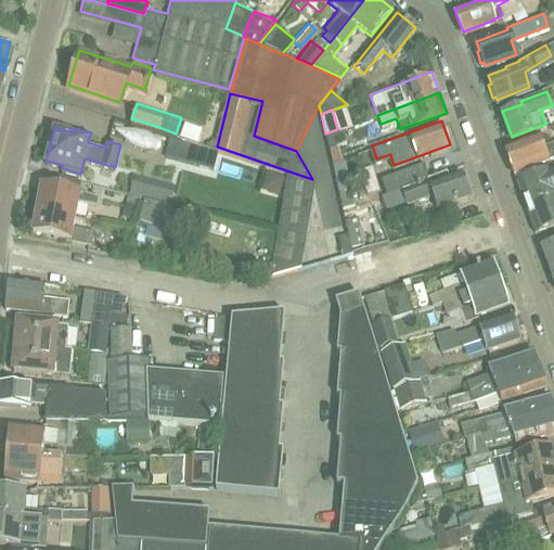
[(342,128),(337,129),(325,133),(327,146),(346,139),(342,128)]
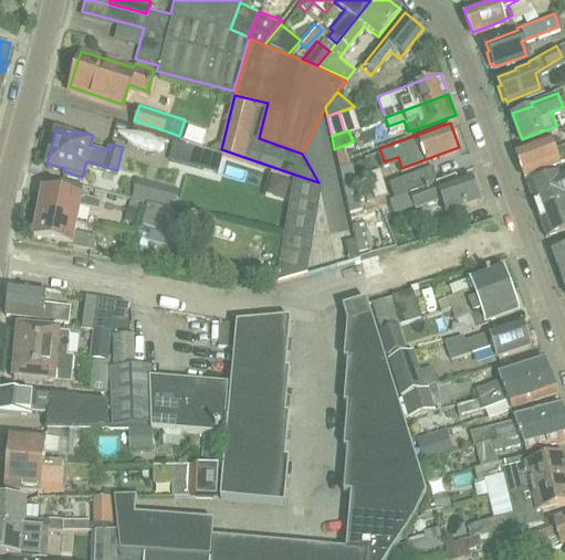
[(514,147),(524,175),(558,162),(557,160),(564,157),(564,140),(553,146),(548,135),(514,147)]
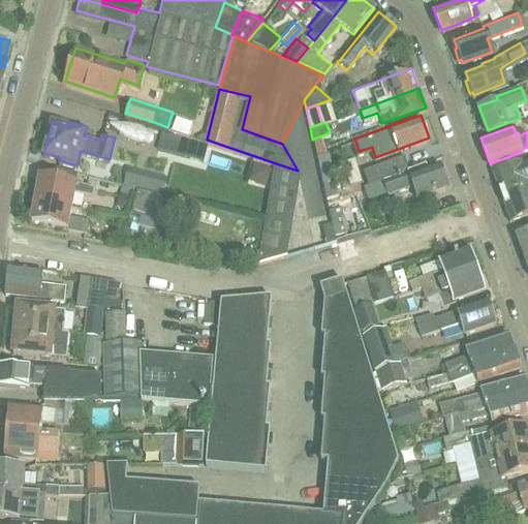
[(158,147),(188,155),(192,137),(162,130),(158,147)]
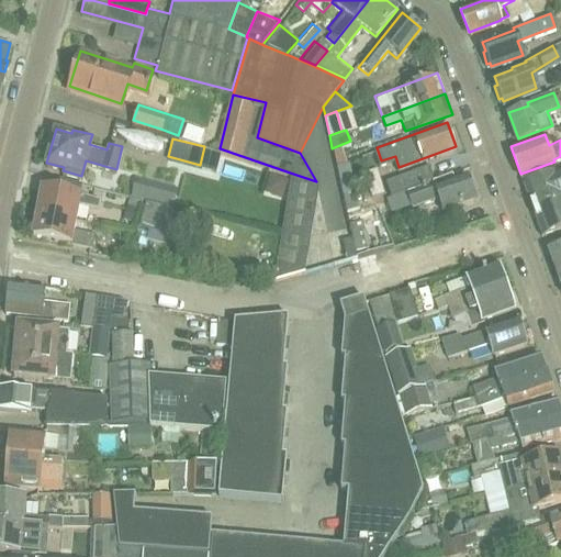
[(348,160),(335,164),(345,210),(357,207),(348,160)]
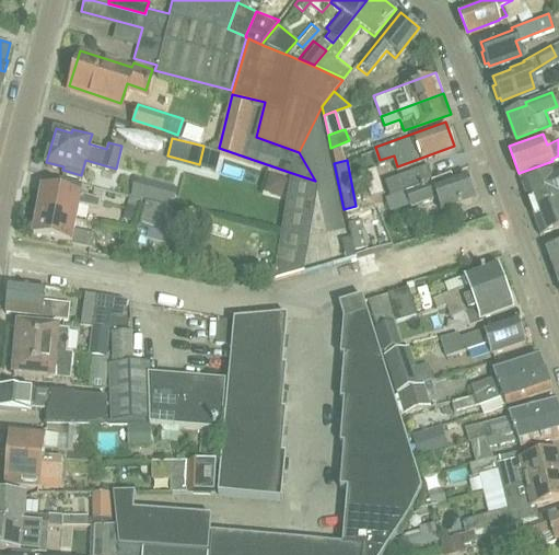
[(392,193),(434,177),(429,162),(386,177),(392,193)]
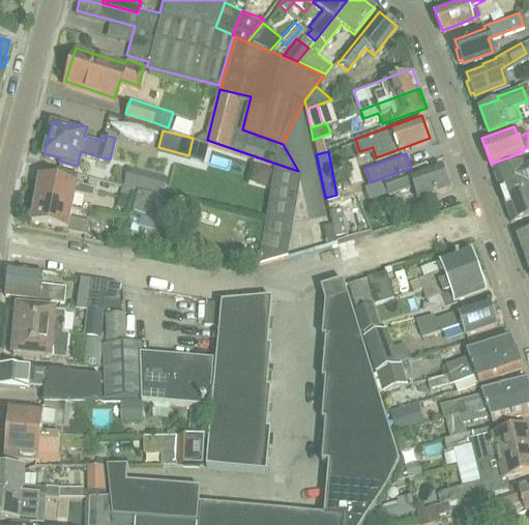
[(502,196),(528,185),(528,158),(494,172),(502,196)]
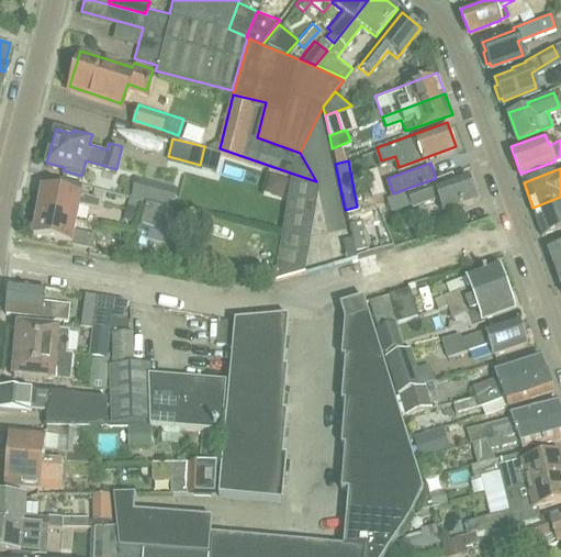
[(270,191),(282,195),(288,176),(270,170),(266,184),(270,191)]
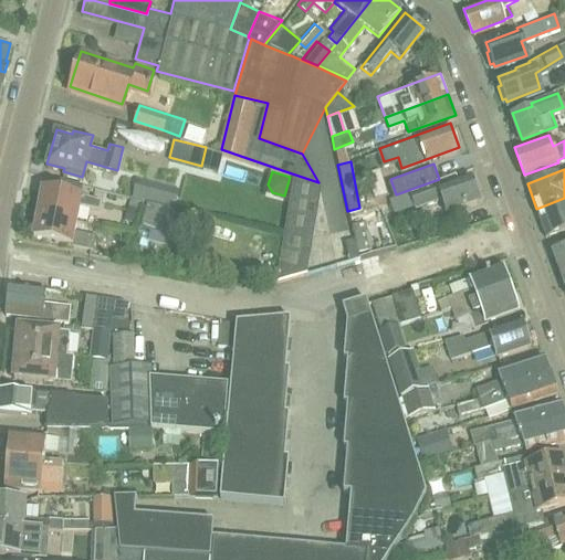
[(395,209),(415,202),(416,204),(440,196),(446,209),(479,197),(470,172),(457,178),(456,173),(439,179),(396,194),(390,197),(395,209)]
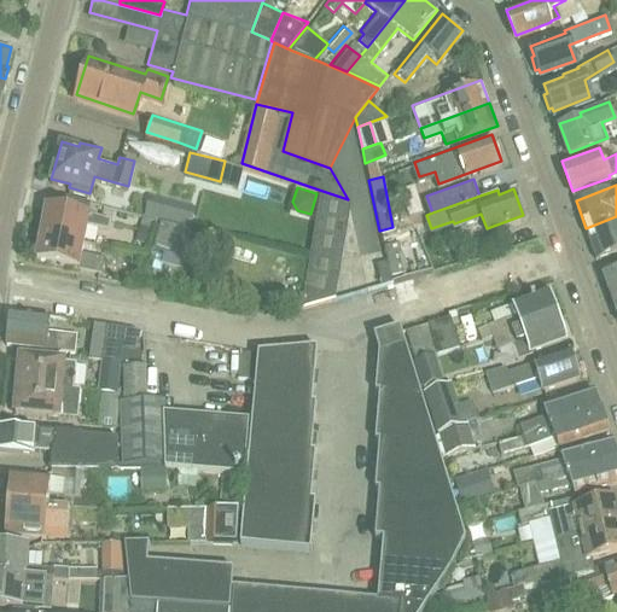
[(348,199),(319,190),(310,242),(301,302),(333,293),(348,199)]
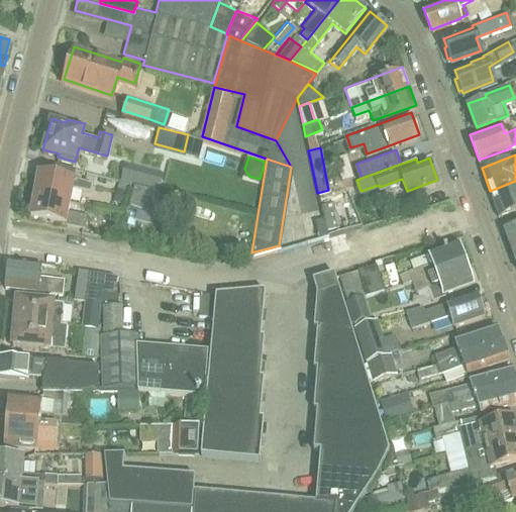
[(121,176),(142,182),(146,166),(125,161),(121,176)]
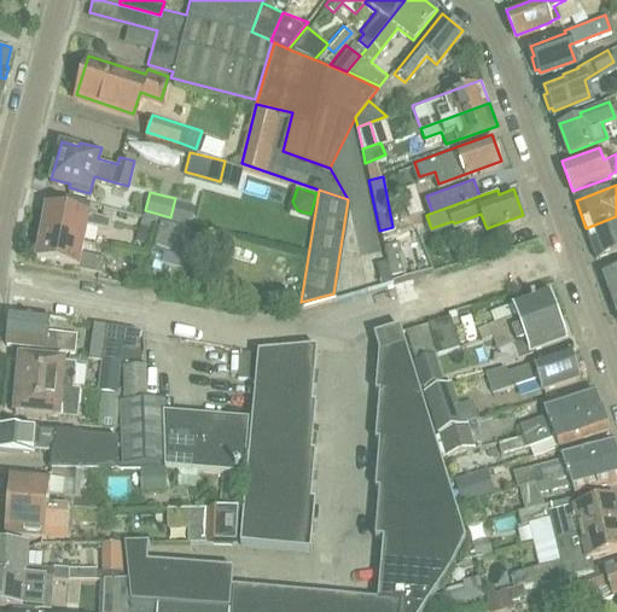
[(41,229),(85,238),(88,222),(108,225),(110,216),(88,209),(88,211),(46,204),(41,229)]
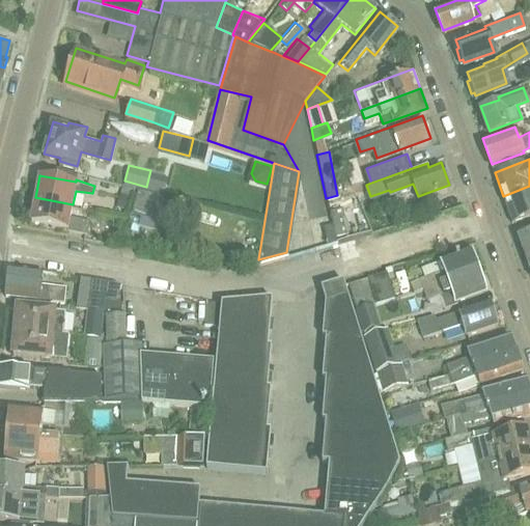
[(529,186),(503,196),(511,219),(529,212),(529,186)]
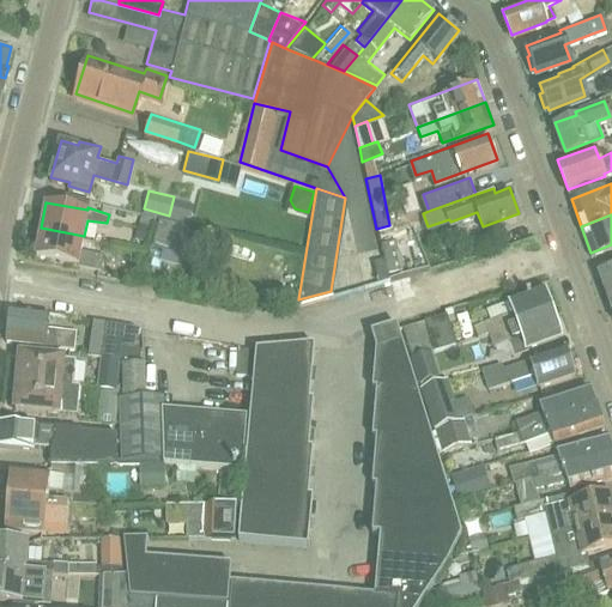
[(193,224),(161,216),(153,243),(186,252),(193,224)]
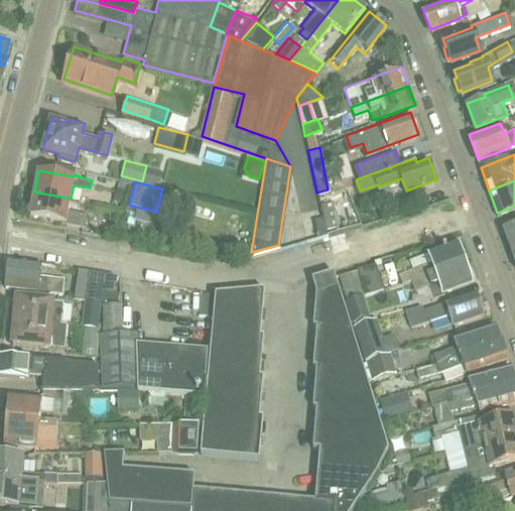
[(128,186),(118,183),(114,199),(124,201),(128,186)]
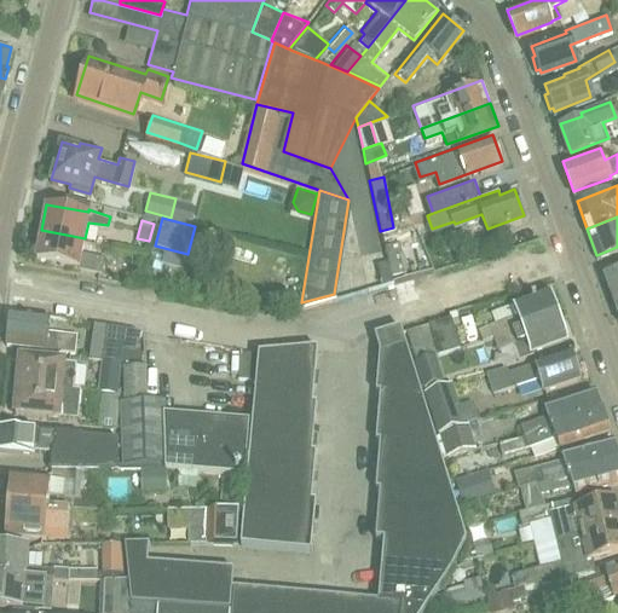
[(213,231),(196,226),(192,241),(209,246),(213,231)]
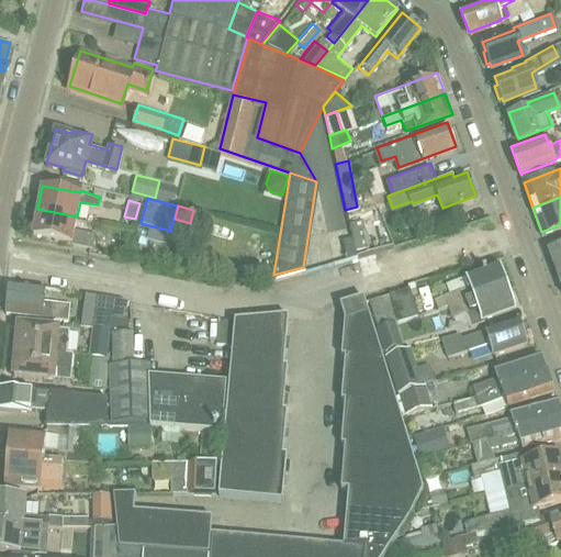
[(75,229),(77,216),(37,209),(33,233),(71,241),(70,242),(93,245),(96,233),(75,229)]
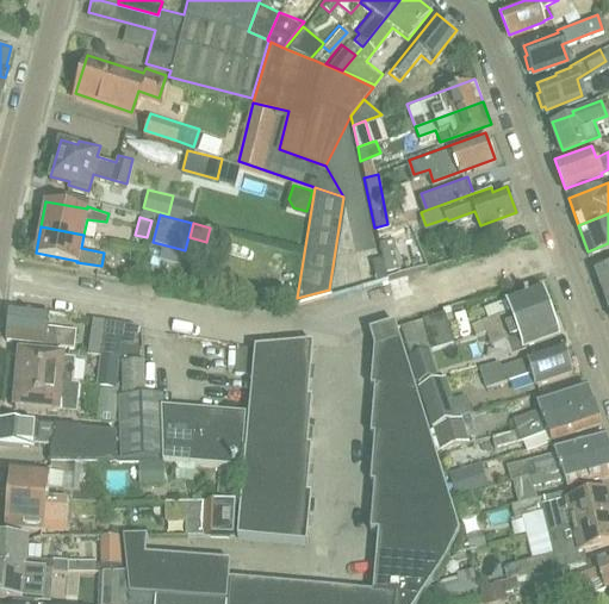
[(391,238),(379,242),(385,268),(397,266),(391,238)]
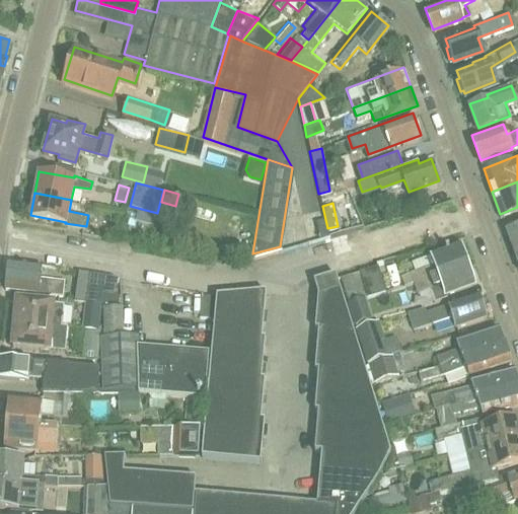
[(517,224),(506,229),(513,250),(517,248),(517,224)]
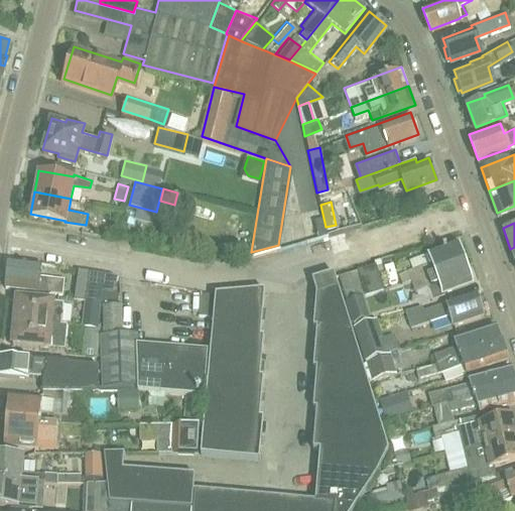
[(403,282),(411,279),(465,259),(462,251),(463,246),(458,243),(457,239),(428,250),(431,259),(399,272),(403,282)]
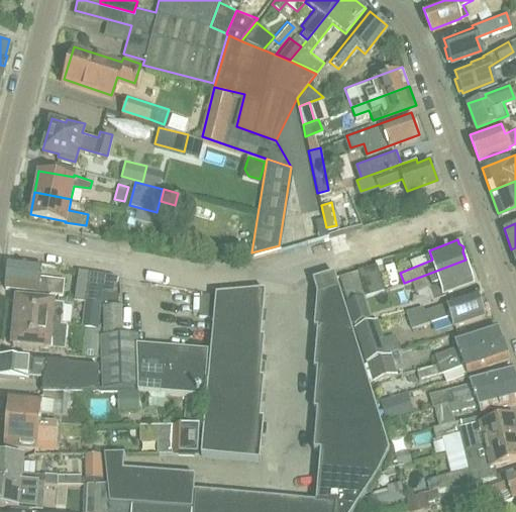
[(64,277),(60,277),(39,274),(41,263),(8,259),(5,286),(59,292),(59,291),(62,292),(64,277)]
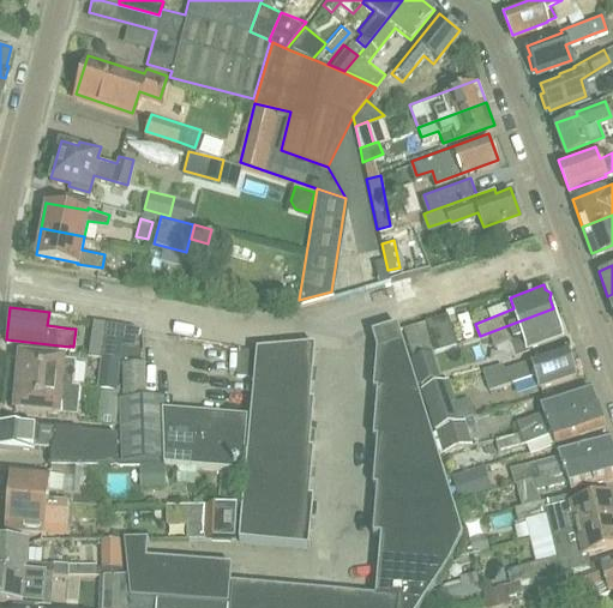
[(553,308),(490,332),(494,345),(523,335),(527,345),(562,332),(560,329),(562,323),(557,319),(553,308)]
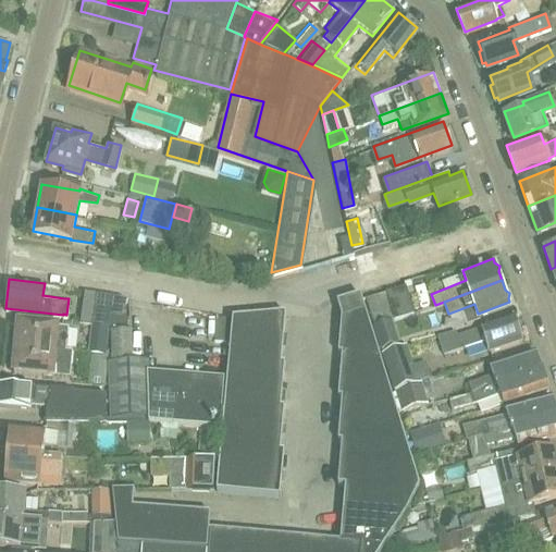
[(373,323),(415,310),(406,283),(365,295),(373,323)]
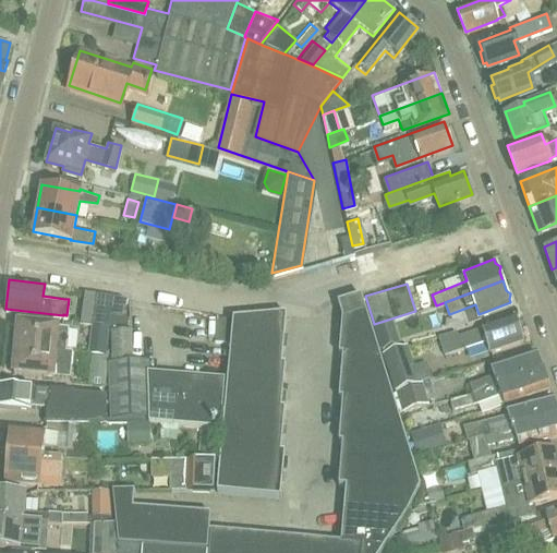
[(121,315),(124,297),(87,290),(84,311),(95,312),(93,322),(107,325),(109,313),(121,315)]
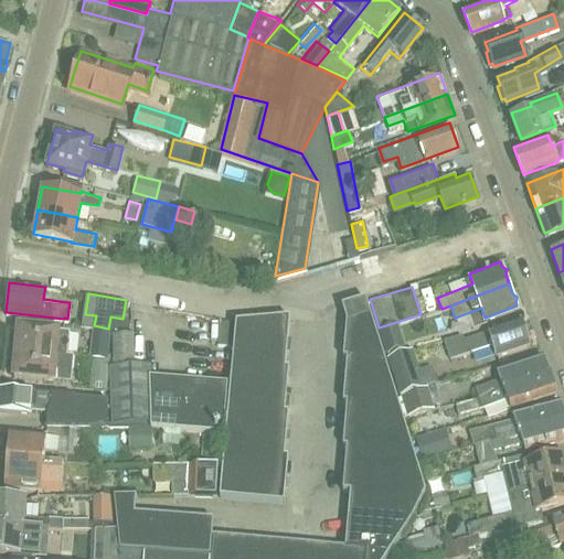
[(346,318),(342,354),(383,357),(364,297),(341,303),(346,318)]
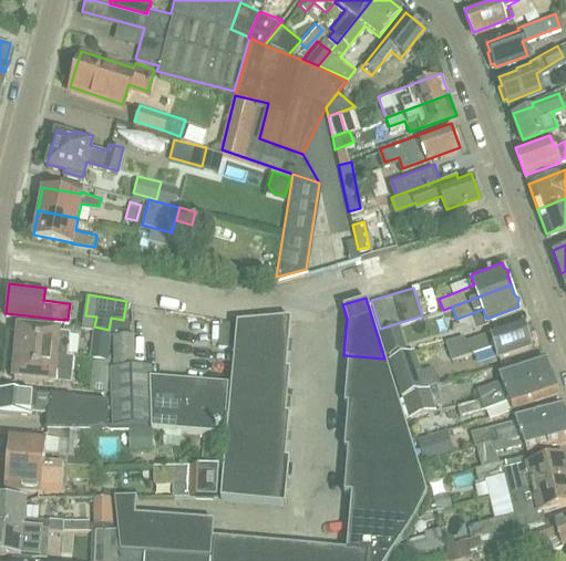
[(237,320),(235,339),(288,344),(290,315),(237,320)]
